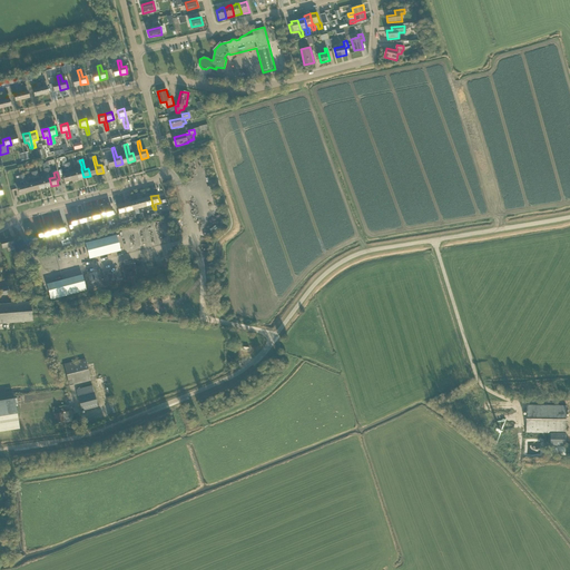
[(144,198),(146,206),(145,207),(147,212),(149,210),(148,206),(151,205),(153,205),(150,196),(144,198)]
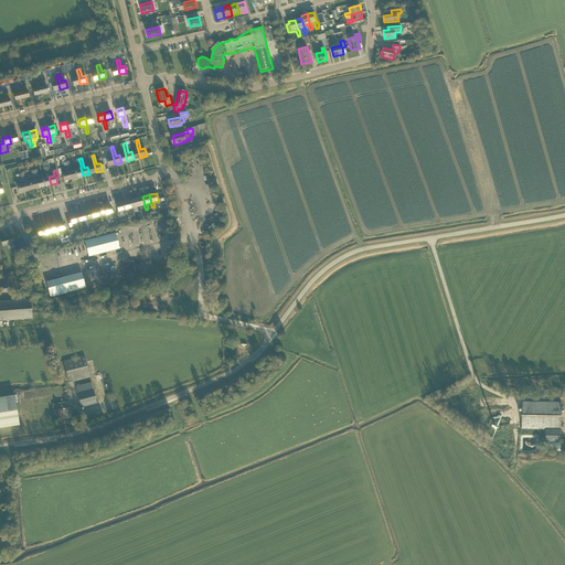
[(136,199),(138,206),(137,206),(138,212),(141,211),(140,206),(144,205),(145,204),(142,196),(136,199)]
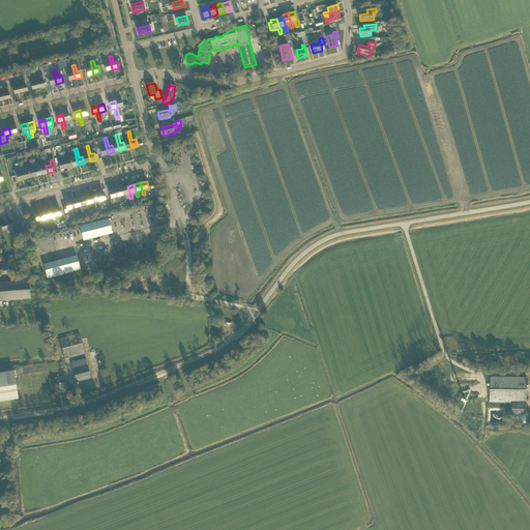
[(127,186),(121,187),(123,196),(122,196),(123,200),(126,200),(124,195),(128,194),(129,194),(127,186)]
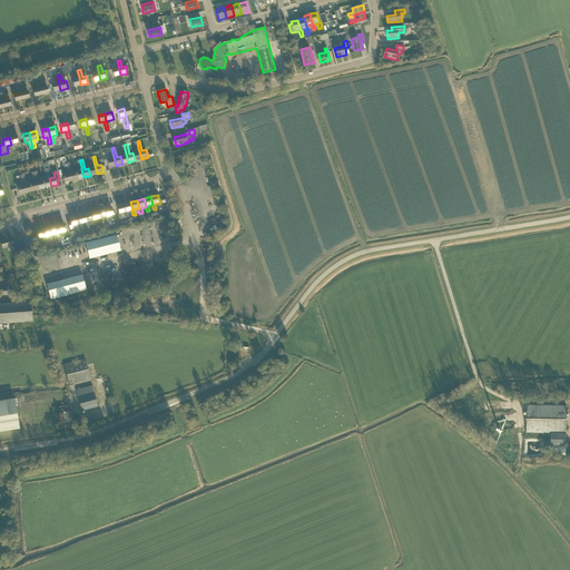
[(131,210),(133,210),(130,202),(124,204),(126,212),(125,212),(126,217),(128,216),(127,212),(131,210)]
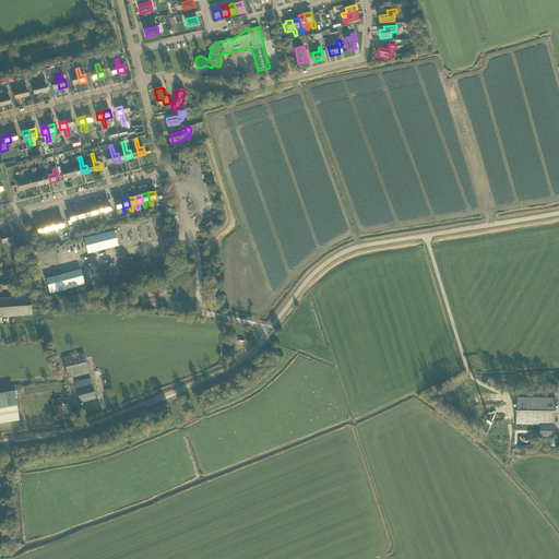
[(123,207),(121,200),(115,201),(117,210),(116,210),(117,214),(119,214),(118,210),(122,207),(123,207)]
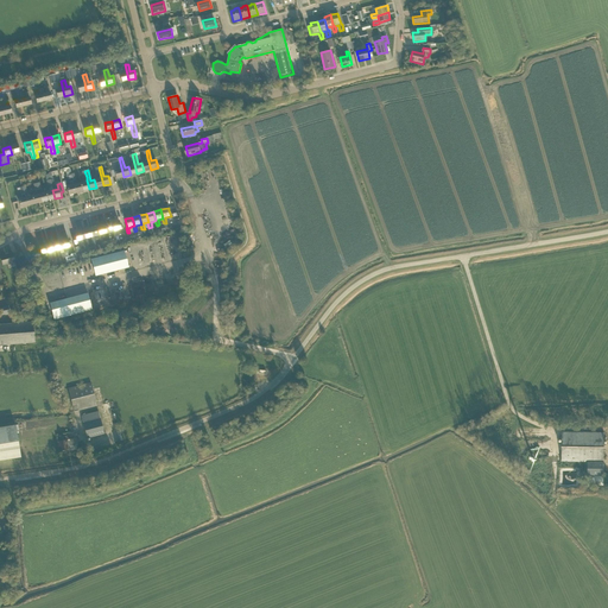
[(119,221),(112,222),(114,232),(113,232),(114,236),(116,236),(115,230),(121,229),(119,221)]
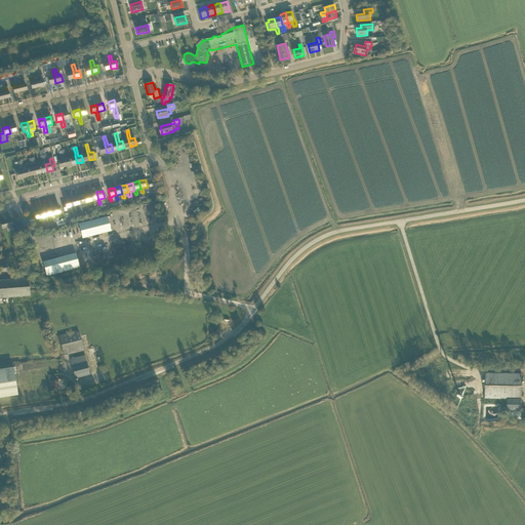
[(97,200),(98,200),(96,192),(90,194),(92,201),(91,202),(92,206),(94,205),(93,201),(97,200)]
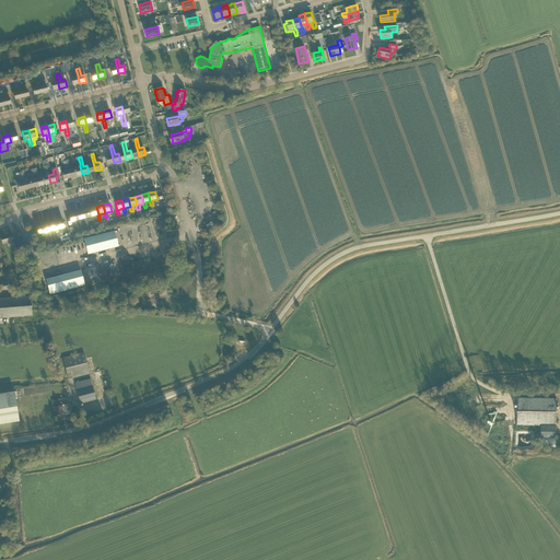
[(93,217),(97,216),(98,214),(96,207),(90,209),(92,217),(91,217),(92,222),(94,221),(93,217)]
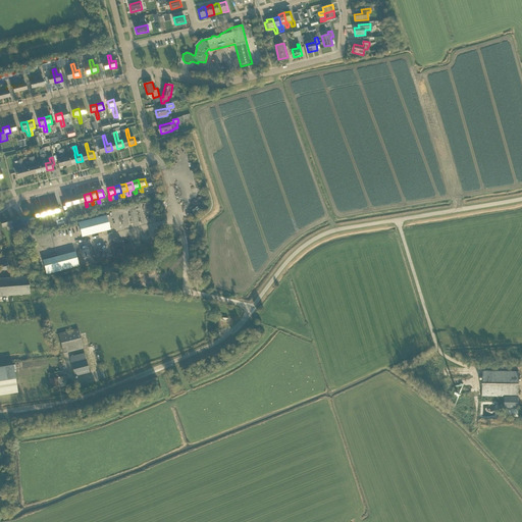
[(85,202),(86,202),(84,195),(76,196),(79,204),(80,208),(82,208),(81,203),(85,202)]
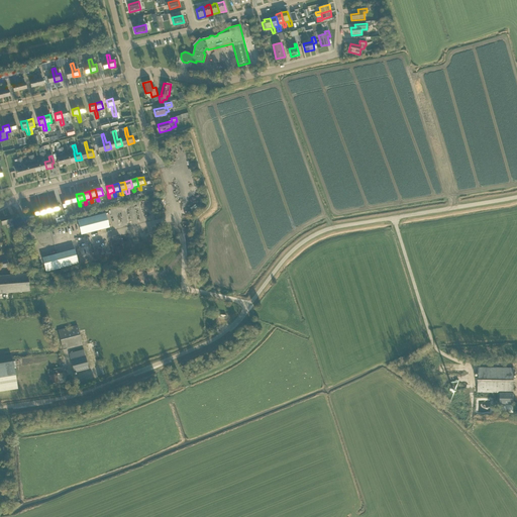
[(70,196),(72,203),(71,203),(73,208),(75,207),(74,203),(78,202),(76,194),(70,196)]
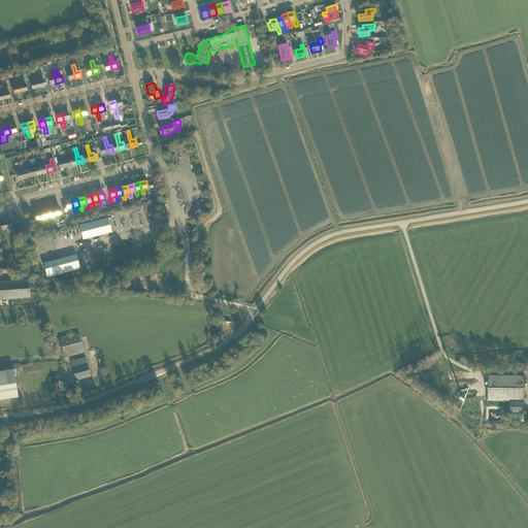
[(73,207),(71,200),(65,201),(66,204),(63,205),(64,212),(68,211),(67,209),(72,207),(73,207)]
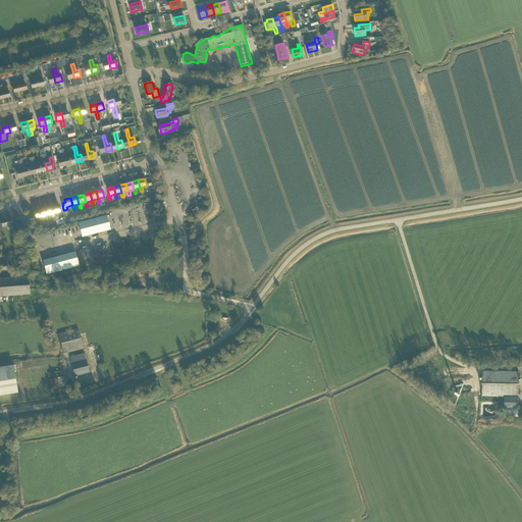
[(42,216),(40,210),(34,211),(36,218),(39,217),(41,225),(44,225),(42,216)]
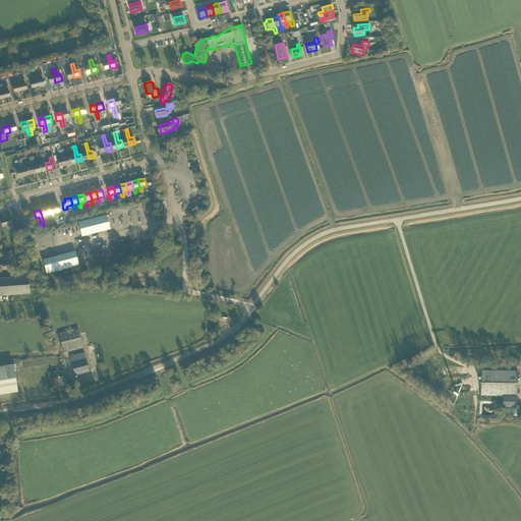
[(78,222),(81,236),(110,229),(107,215),(78,222)]
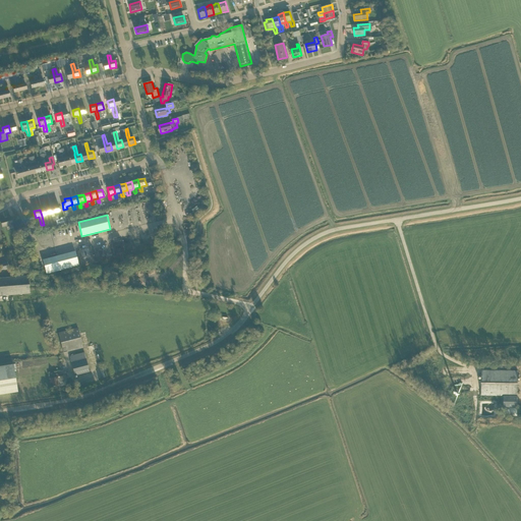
[(10,217),(0,220),(2,227),(13,225),(13,228),(18,227),(16,220),(12,222),(10,217)]
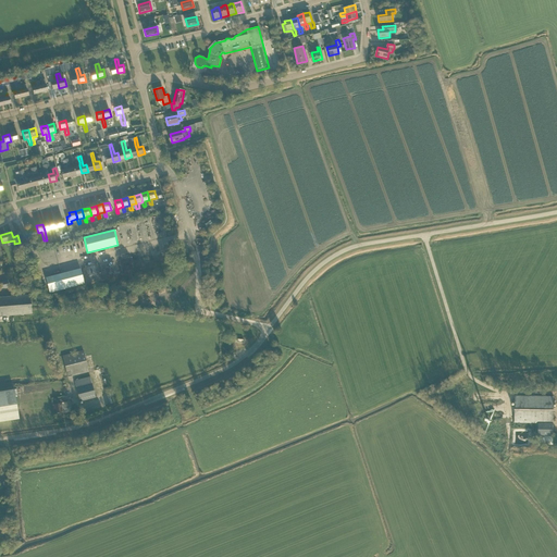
[(123,272),(132,270),(128,257),(120,259),(123,272)]
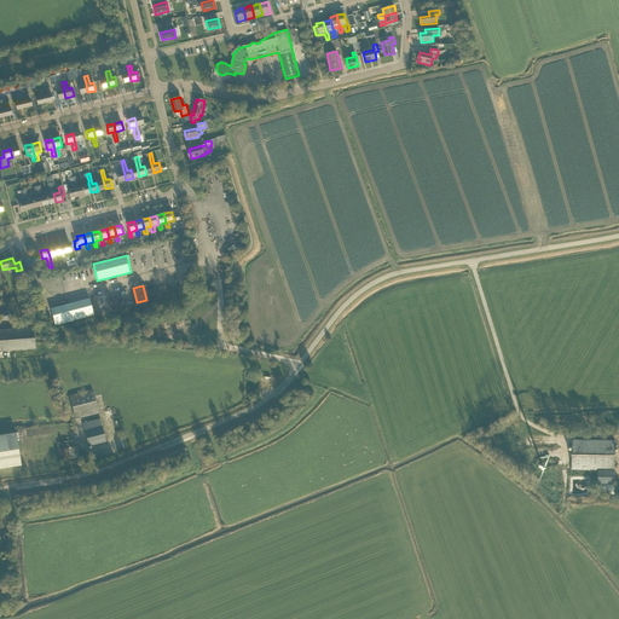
[(51,308),(56,325),(93,316),(88,299),(68,304),(51,308)]
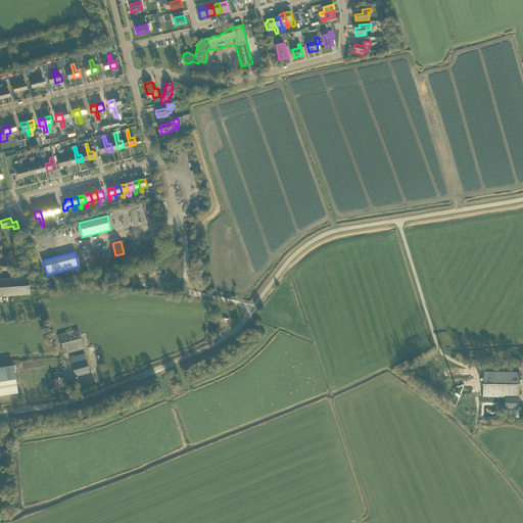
[(0,265),(0,271),(0,272),(9,269),(7,264),(0,265)]
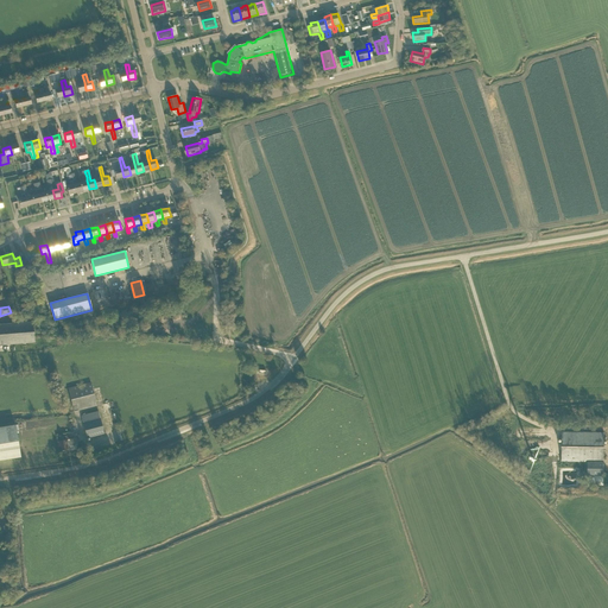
[(0,344),(35,343),(33,322),(0,324),(0,344)]
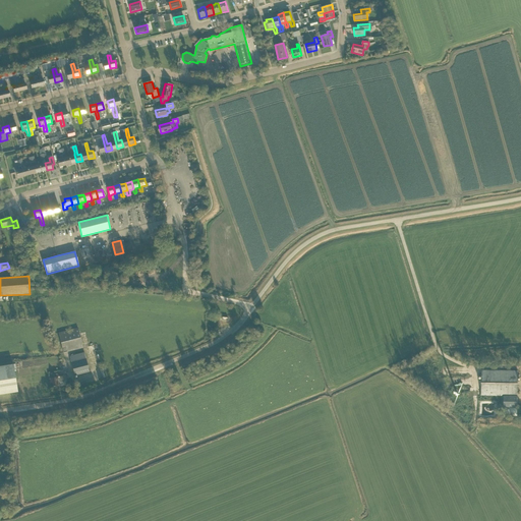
[(83,347),(77,328),(58,333),(63,353),(83,347)]
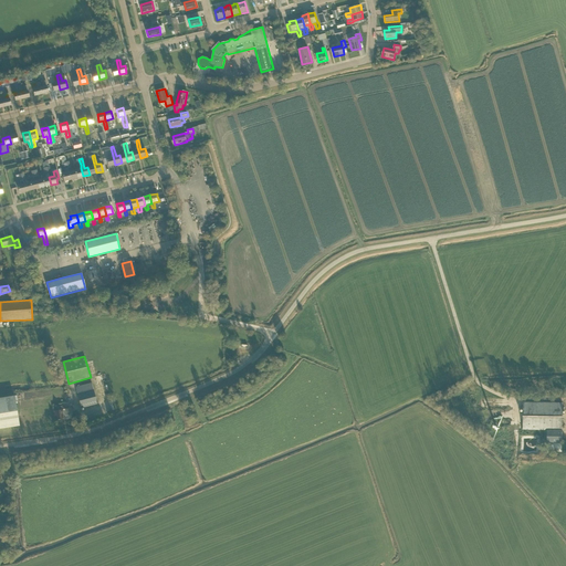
[(75,387),(81,408),(97,404),(92,383),(75,387)]
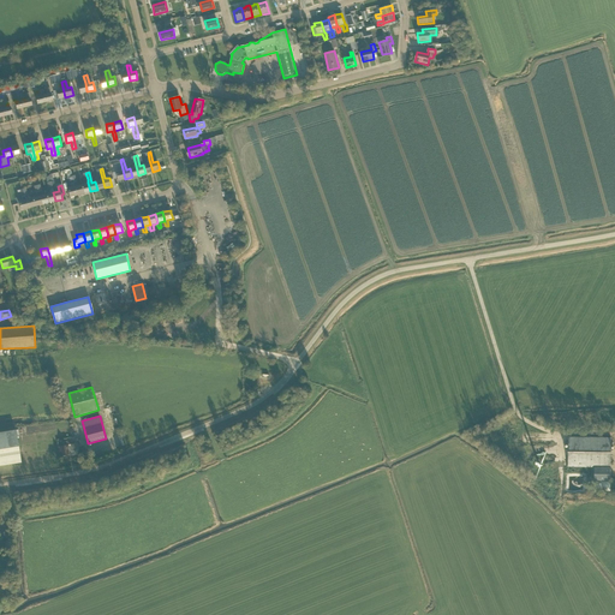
[(0,465),(21,463),(16,430),(0,431),(0,465)]
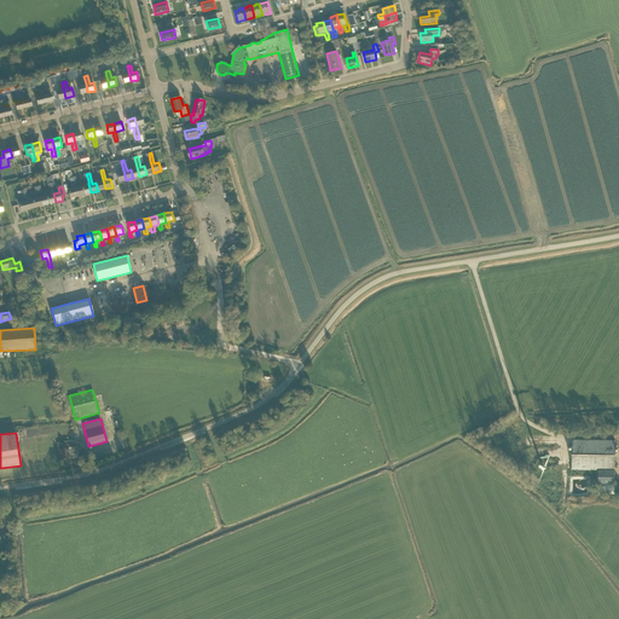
[(599,493),(614,493),(615,440),(572,440),(572,470),(595,470),(595,474),(599,474),(599,493)]
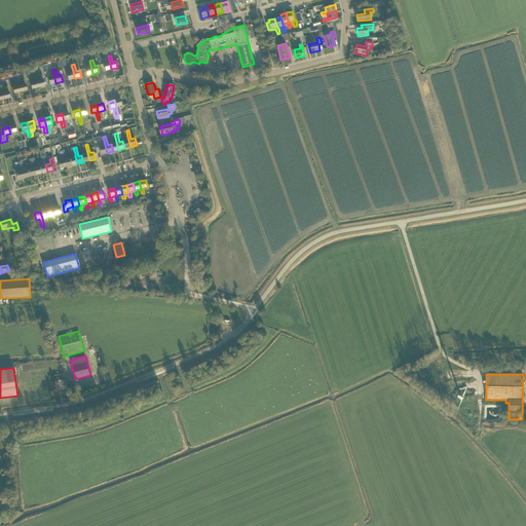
[(64,381),(64,378),(59,378),(59,377),(54,377),(55,381),(50,382),(50,386),(51,386),(52,390),(59,389),(58,382),(64,381)]
